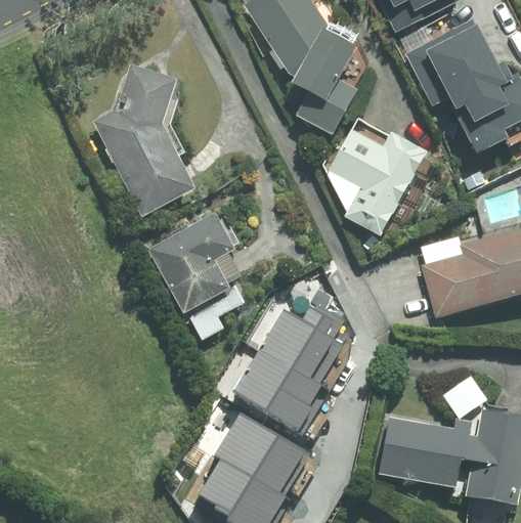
[(295,73),(288,86),(304,94),(292,116),(330,136),(354,91),(335,81),(352,49),(334,39),(309,0),(253,0),(244,6),(288,77),(295,73)]
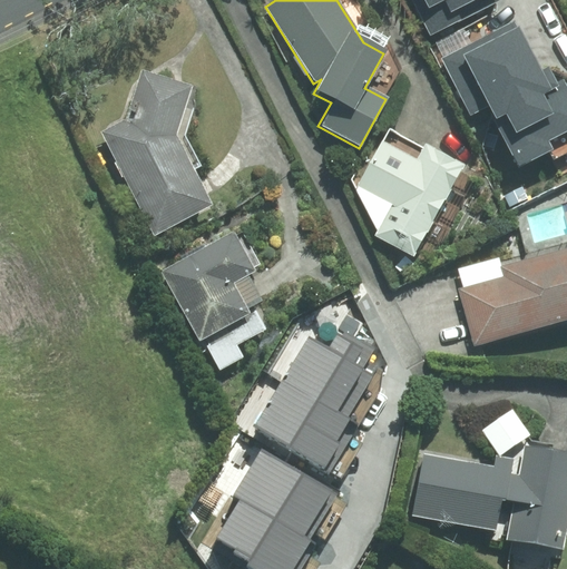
[(413,0),(431,35),(502,0),(413,0)]
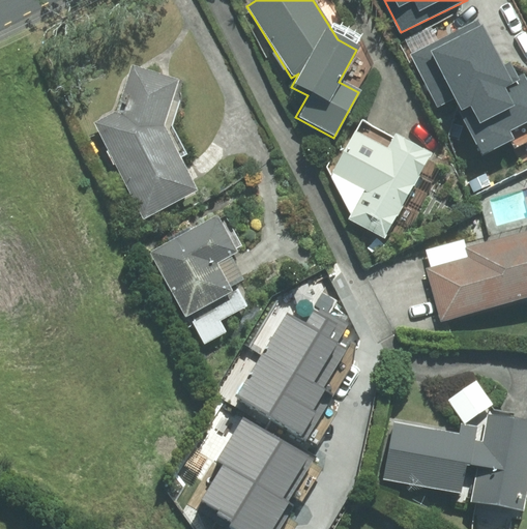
[(412,54),(440,107),(457,98),(486,155),(519,139),(516,133),(526,126),(526,74),(522,76),(514,59),(507,66),(482,19),(412,54)]
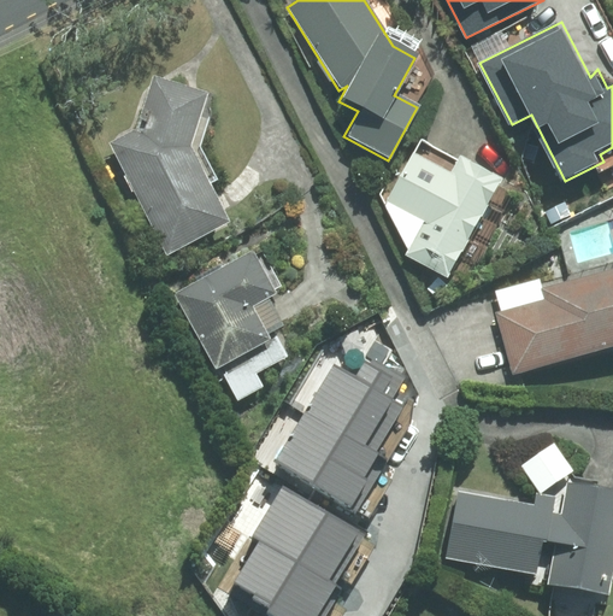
[(136,130),(111,142),(165,256),(227,226),(189,148),(206,93),(153,76),(136,130)]
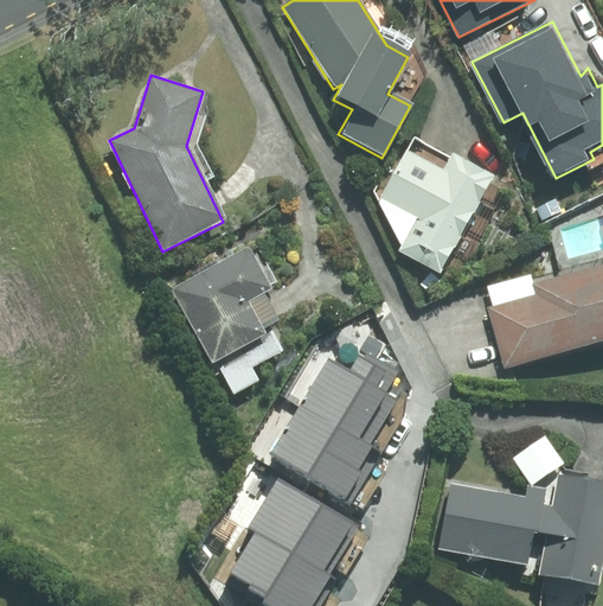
[(491,178),(450,155),(441,172),(404,152),(378,199),(396,253),(436,275),(491,178)]
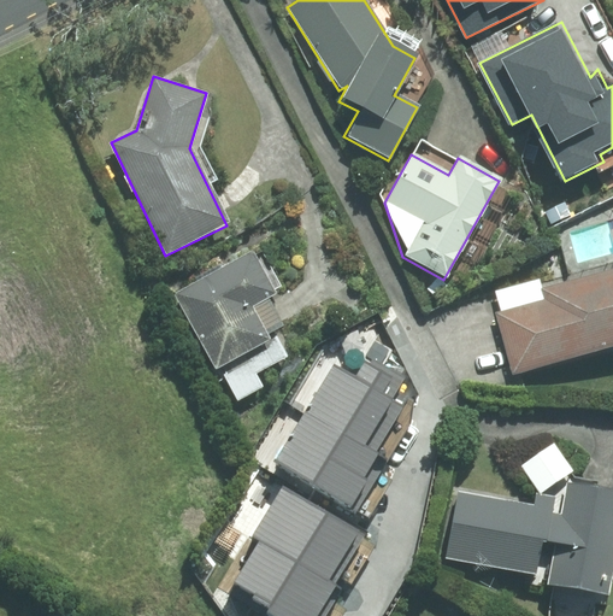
[(247,252),(172,293),(214,369),(267,339),(251,309),(272,297),(247,252)]
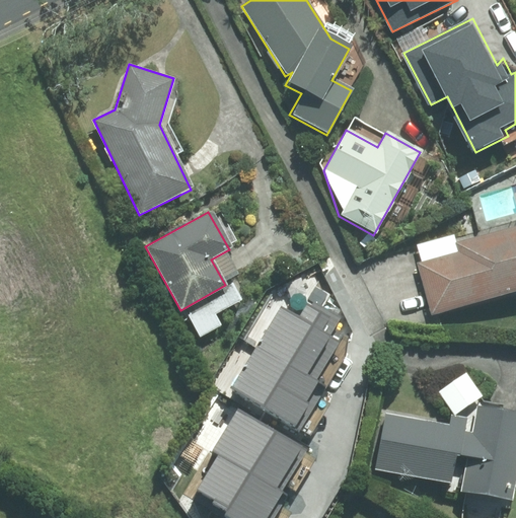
[(417,263),(432,315),(515,292),(515,226),(456,243),(458,251),(417,263)]
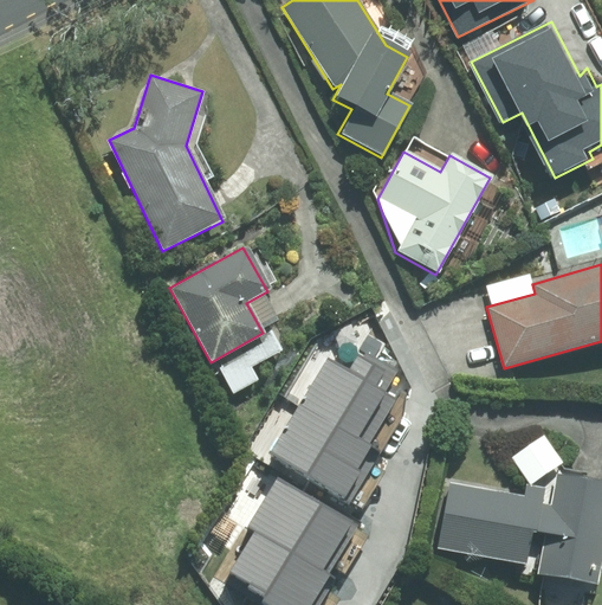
[(332,358),(305,405),(373,444),(401,394),(388,387),(397,372),(364,352),(354,369),(332,358)]
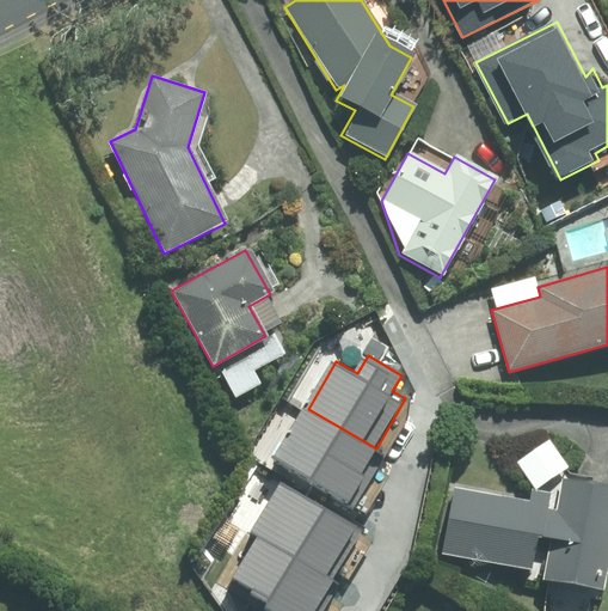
[(308,409),(278,460),(360,507),(390,456),(376,448),(308,409)]
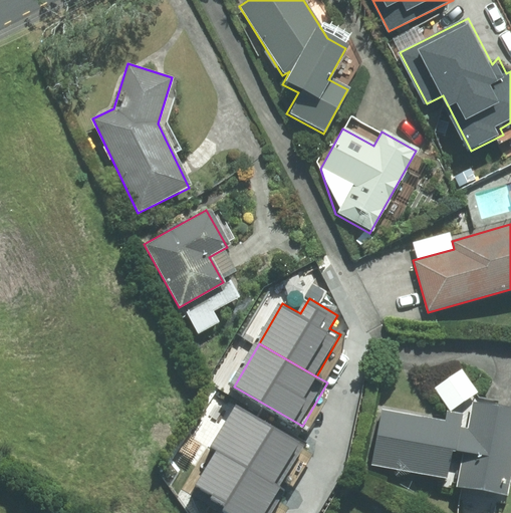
[(211,446),(223,452),(284,487),(309,442),(237,401),(211,446)]
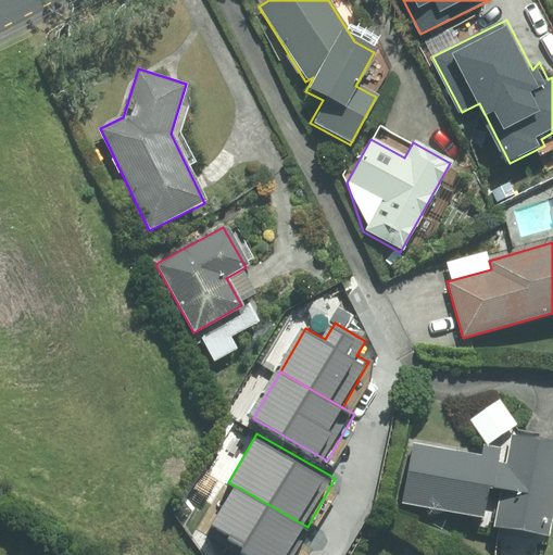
[(415,443),(404,503),(493,521),(492,528),(545,538),(552,500),(552,443),(510,436),(507,448),(485,443),(482,456),(415,443)]
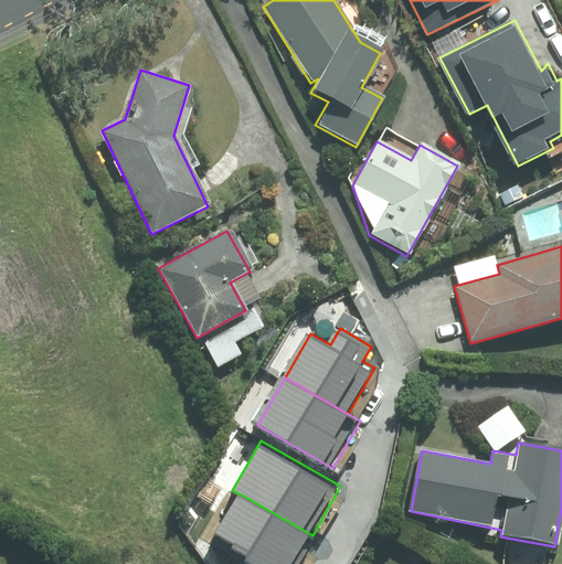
[(245,497),(224,534),(253,550),(248,559),(258,563),(296,563),(313,535),(245,497)]
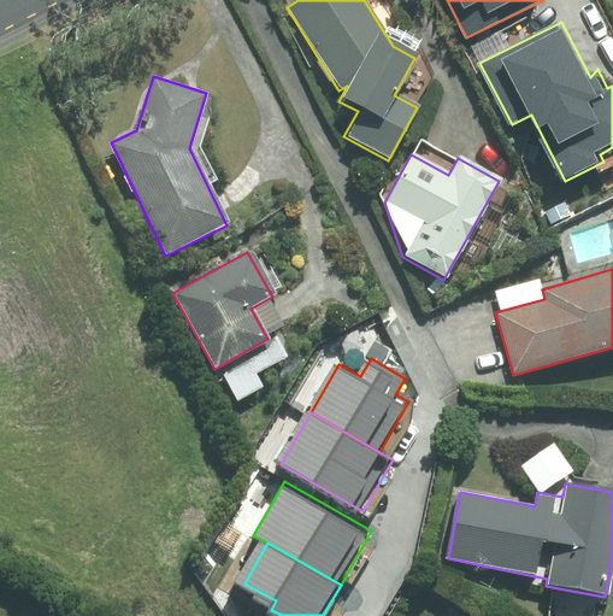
All buildings are outlined.
